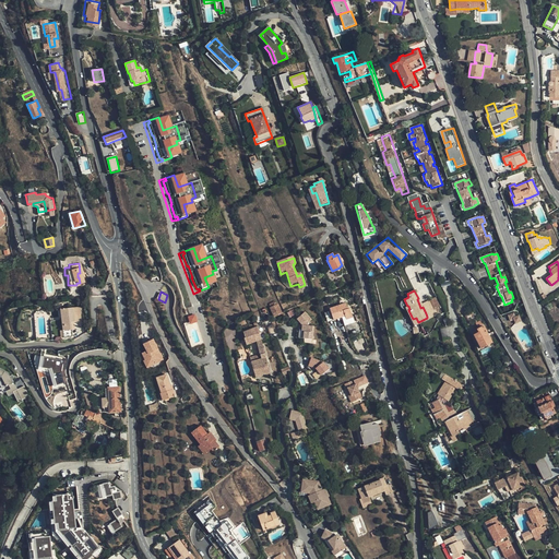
[(429,300),(419,305),(420,308),(423,307),(426,313),(431,311),(433,310),(429,300)]
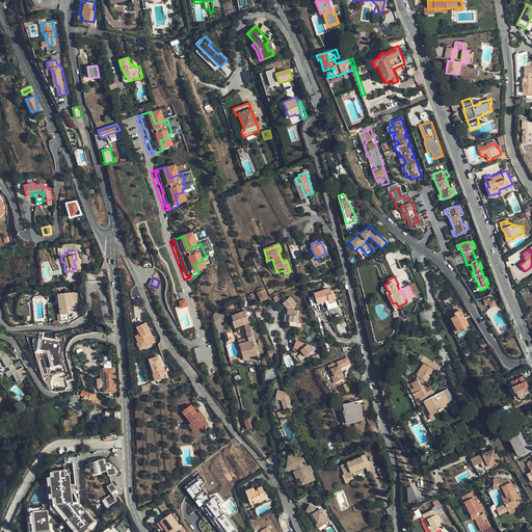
[(264,290),(257,293),(260,302),(268,298),(265,289),(264,290)]
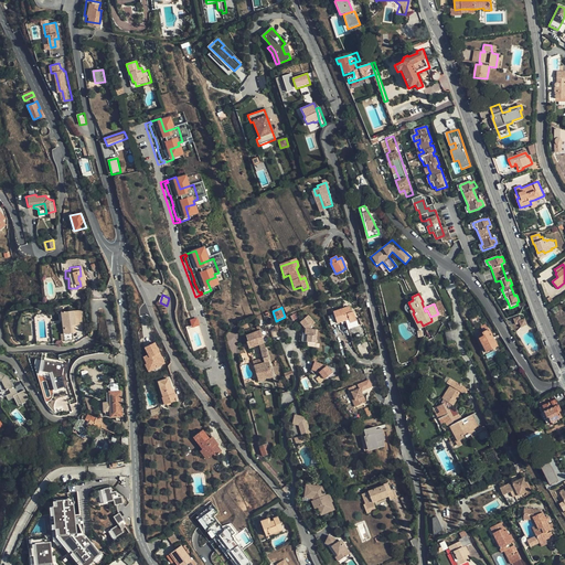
[(337,323),(344,320),(348,319),(350,323),(345,324),(353,343),(363,339),(353,311),(350,312),(348,307),(332,312),(337,323)]
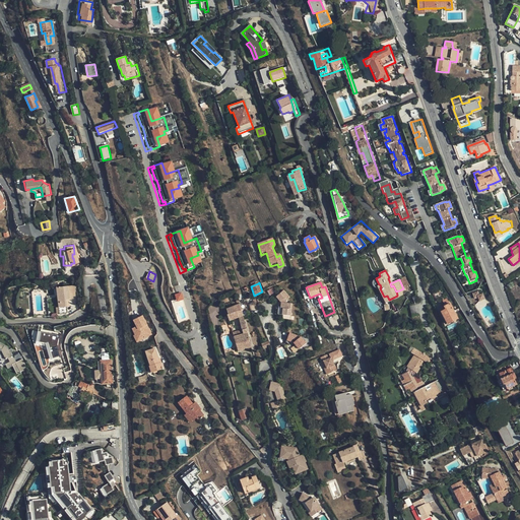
[(385,303),(389,301),(389,300),(387,296),(384,297),(380,288),(381,287),(380,284),(379,284),(377,285),(385,303)]
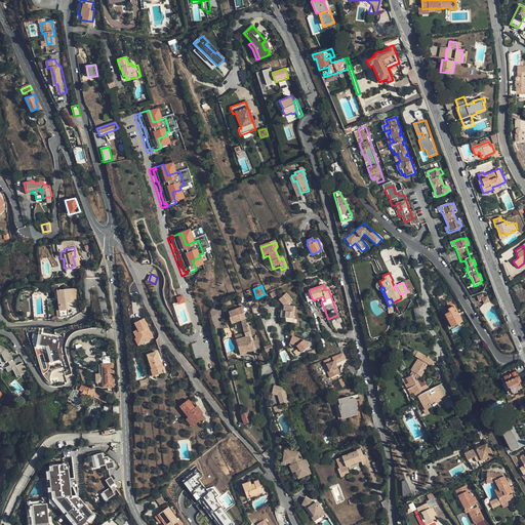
[(73,299),(71,291),(64,293),(63,288),(51,291),(51,292),(49,292),(51,299),(53,299),(55,312),(53,313),(54,319),(66,317),(65,310),(63,303),(66,301),(73,299)]
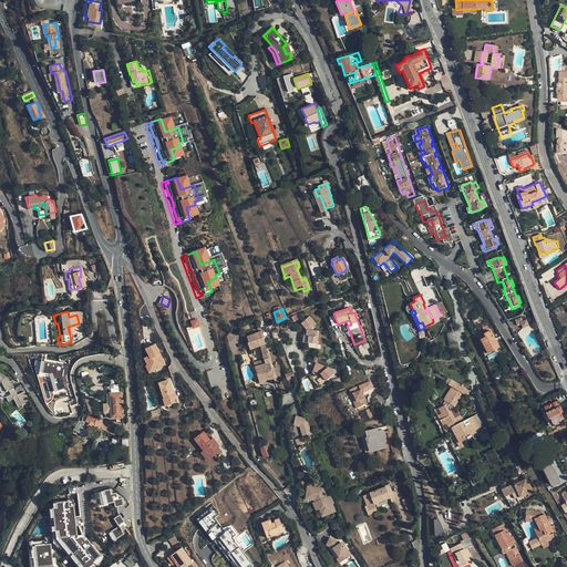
[(318,323),(311,316),(303,322),(309,329),(308,336),(307,336),(306,342),(317,343),(318,332),(315,331),(315,327),(318,323)]
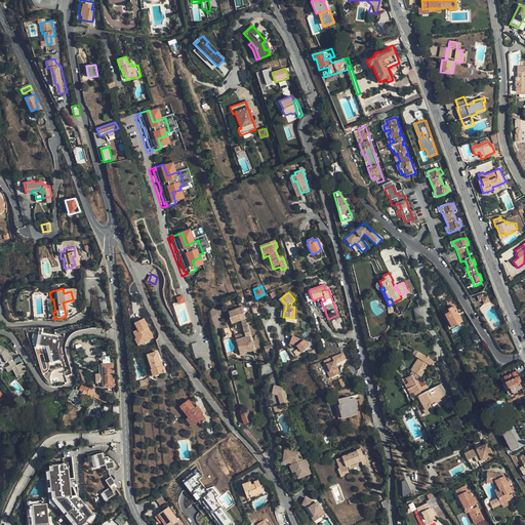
[(393,303),(393,304),(409,296),(408,293),(406,295),(401,297),(401,298),(393,303)]
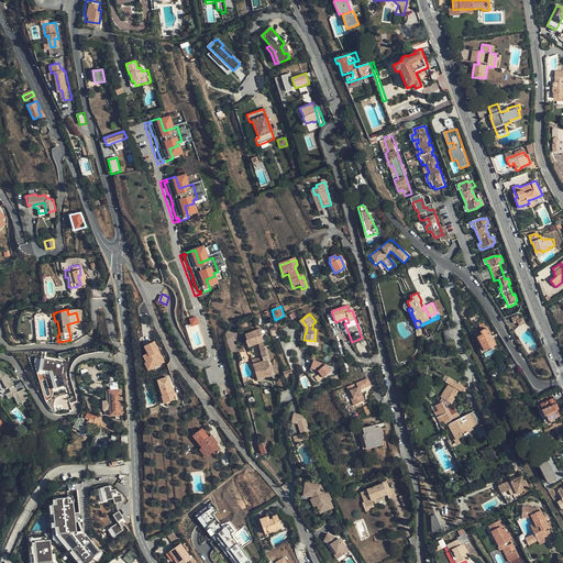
[(526,326),(523,318),(518,320),(517,317),(511,319),(514,324),(518,323),(519,327),(526,326)]
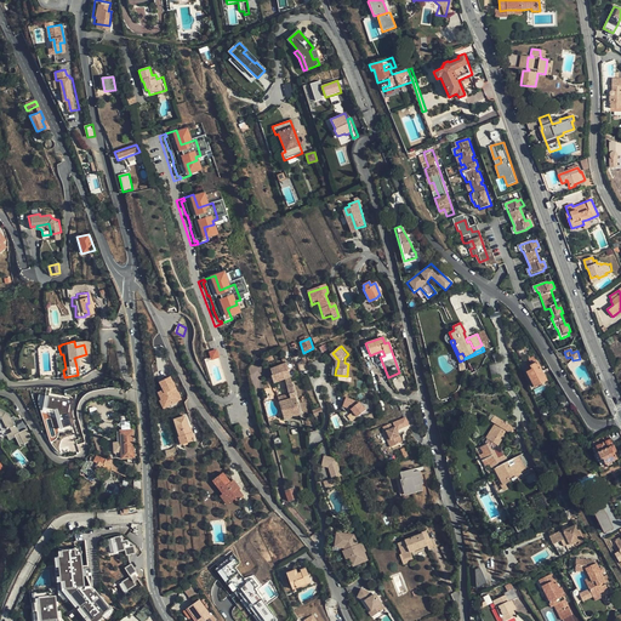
[(212,352),(205,354),(208,362),(215,359),(212,352)]
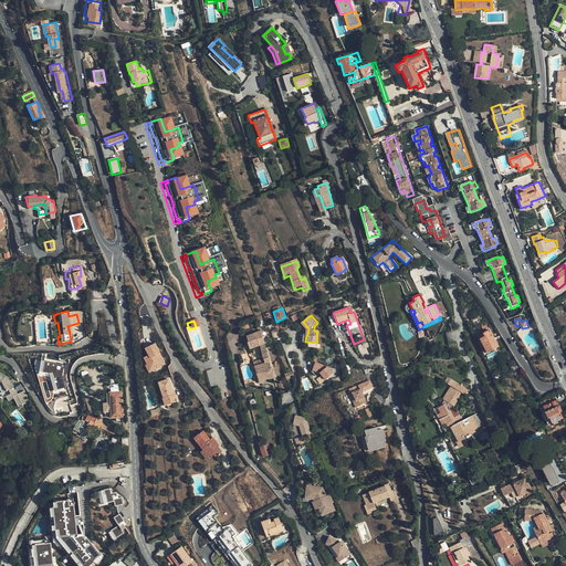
[(500,346),(490,329),(482,333),(484,336),(480,339),(486,353),(500,346)]
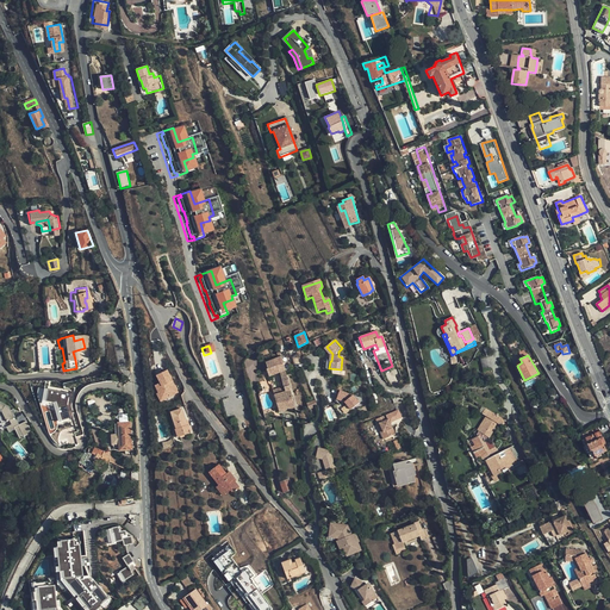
[(294,408),(281,356),(266,362),(268,368),(266,369),(269,377),(279,373),(284,387),(285,391),(281,392),(280,388),(273,390),(280,412),(294,408)]
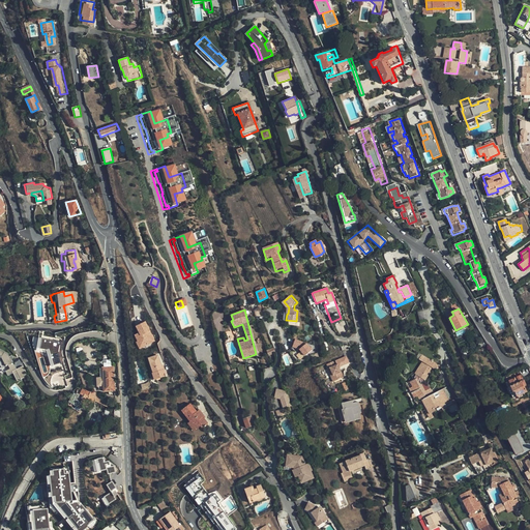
[(156,340),(146,320),(135,325),(138,332),(134,334),(138,341),(136,342),(139,348),(156,340)]
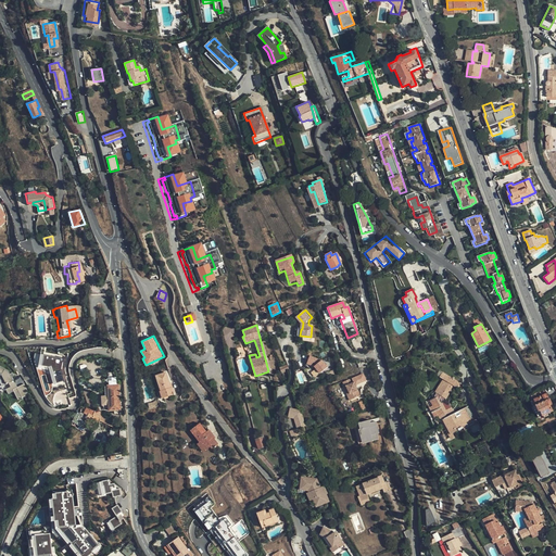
[(62,370),(63,357),(36,353),(35,356),(48,403),(57,405),(62,403),(63,401),(65,401),(66,397),(58,396),(63,394),(62,391),(67,390),(62,370)]
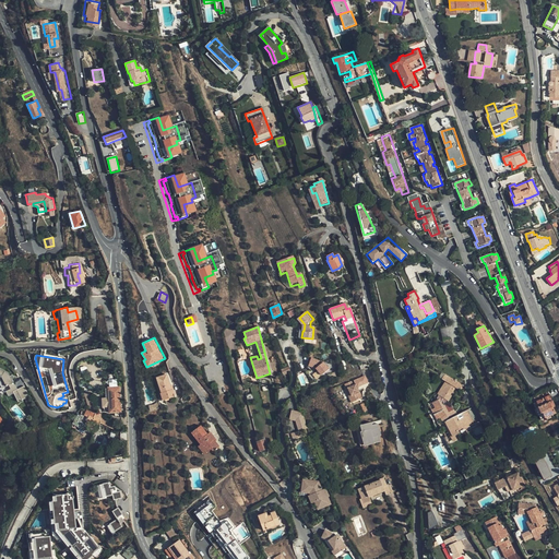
[(313,368),(314,365),(319,367),(316,369),(322,376),(329,369),(323,363),(311,358),(308,366),(313,368)]
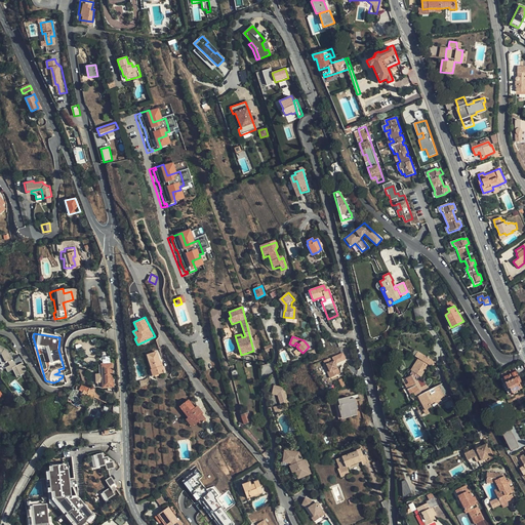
[(9,346),(0,344),(0,361),(2,360),(4,364),(7,369),(11,376),(23,371),(17,362),(9,346)]
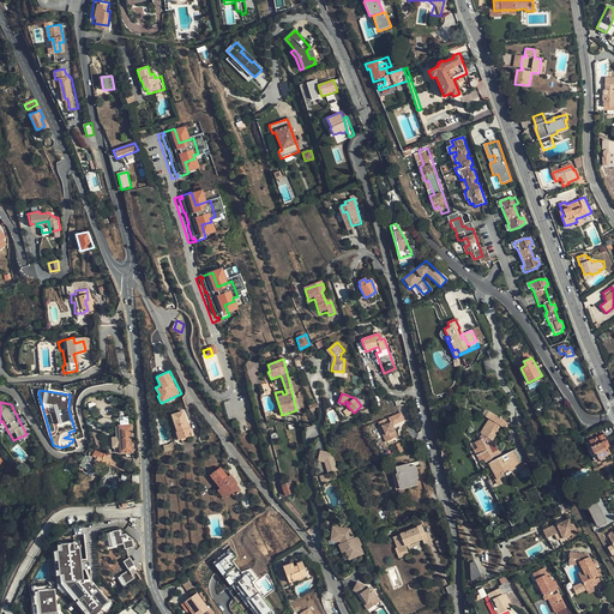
[(318,402),(309,405),(312,413),(320,409),(318,402)]
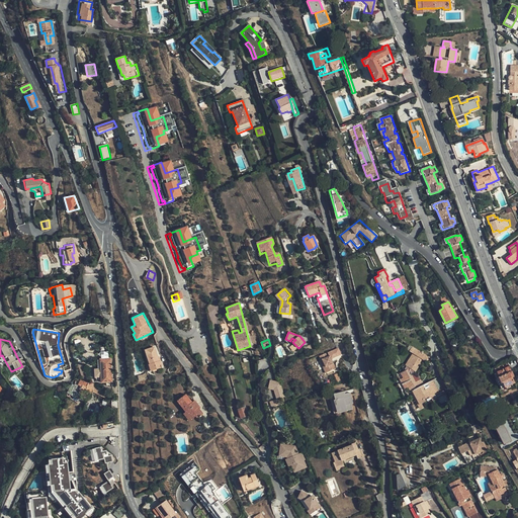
[(158,357),(154,347),(145,351),(150,365),(152,364),(155,371),(163,367),(161,360),(159,361),(158,357)]
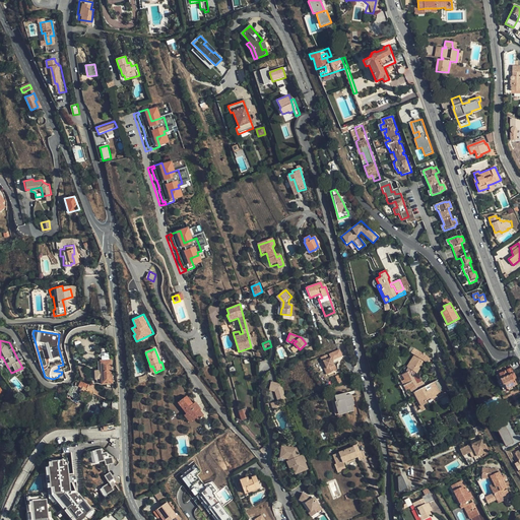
[(434,399),(434,398),(432,399),(428,391),(431,388),(430,385),(424,387),(421,388),(420,385),(423,385),(420,383),(415,385),(412,379),(411,379),(411,377),(411,376),(413,375),(414,375),(415,376),(424,363),(427,365),(430,361),(415,350),(412,355),(415,358),(405,372),(406,373),(402,375),(407,385),(405,386),(408,391),(409,391),(412,389),(421,406),(427,403),(428,404),(431,402),(431,401),(434,399)]
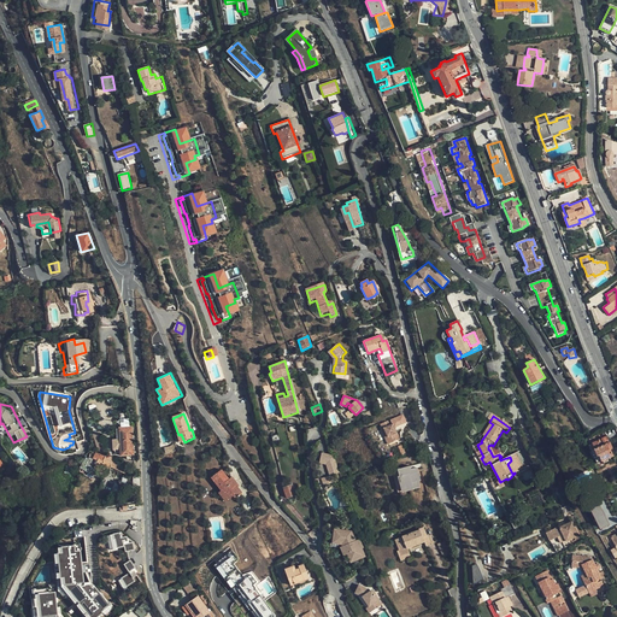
[(380,424),(382,428),(385,427),(389,436),(386,438),(388,444),(400,438),(393,423),(391,423),(389,419),(380,424)]
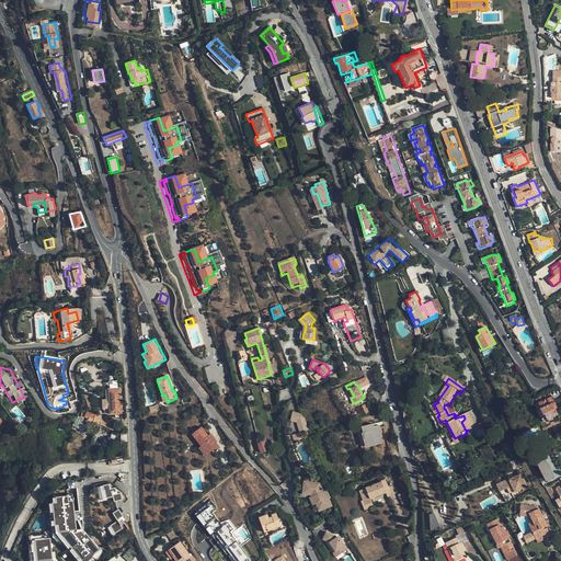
[(121,413),(119,388),(109,388),(107,388),(110,414),(115,413),(121,413)]
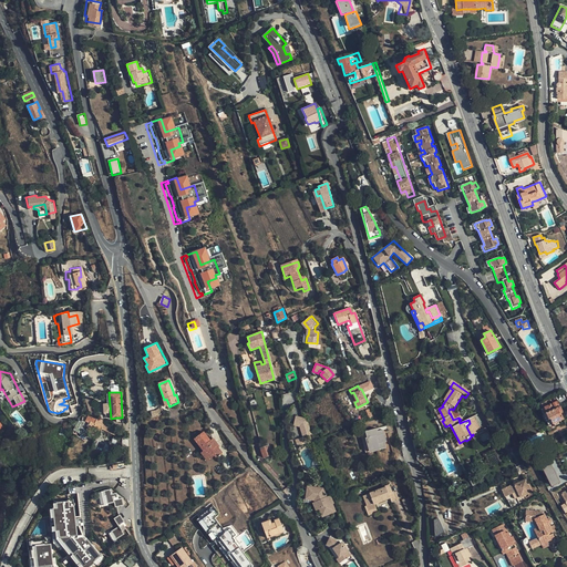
[(90,414),(96,412),(91,395),(84,398),(90,414)]
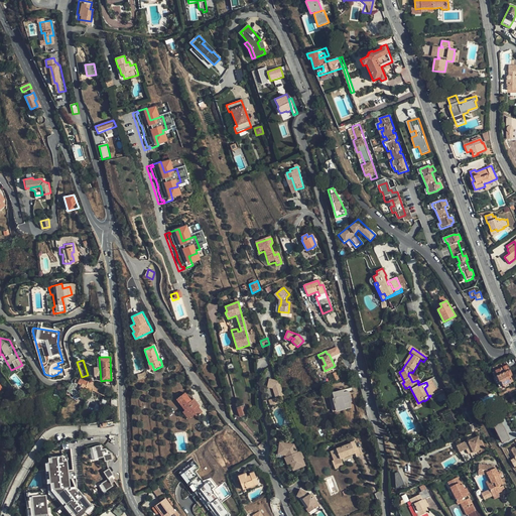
[(515,379),(508,364),(495,370),(495,372),(493,373),(500,388),(513,382),(512,380),(515,379)]
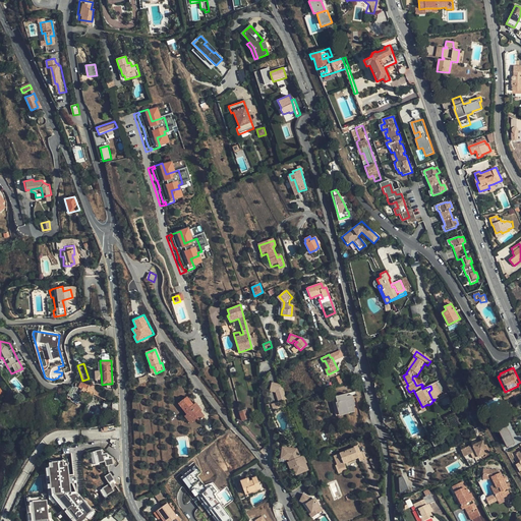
[(408,386),(403,375),(398,379),(401,384),(404,389),(406,387),(408,386)]
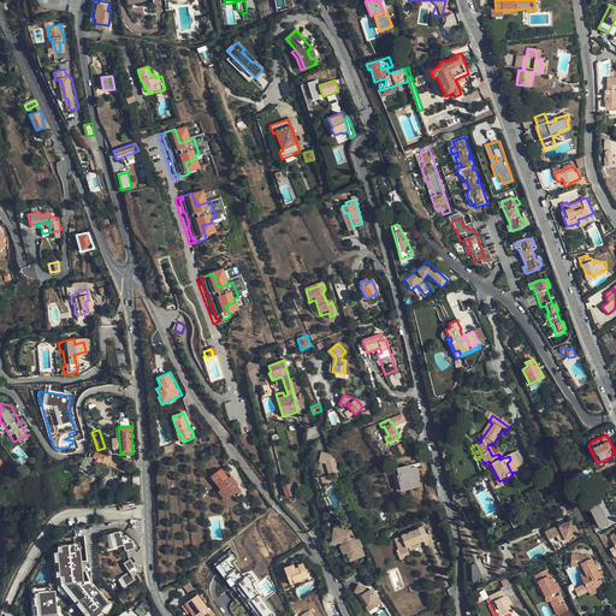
[(493,445),(492,445),(491,444),(490,444),(487,445),(487,446),(487,449),(489,449),(492,456),(498,454),(495,445),(493,445)]
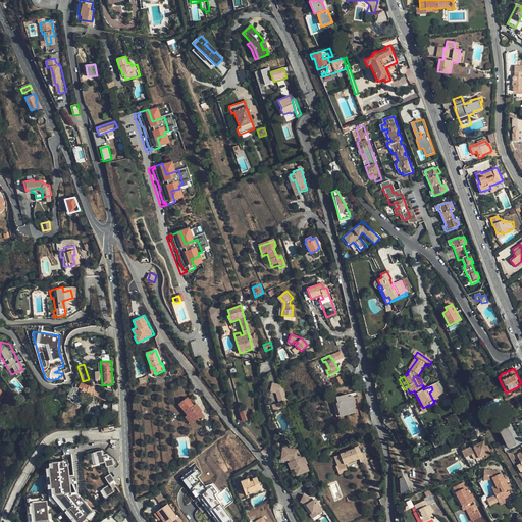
[(93,385),(90,383),(87,389),(107,400),(110,394),(93,385)]
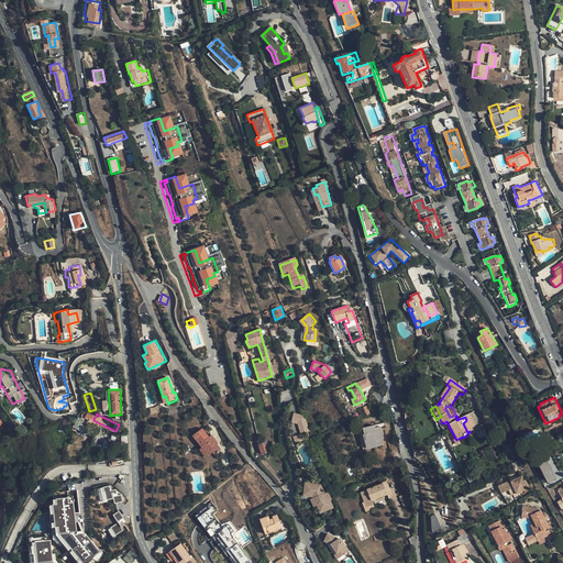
[(302,433),(309,430),(304,416),(295,414),(294,422),(298,423),(301,433),(302,433)]
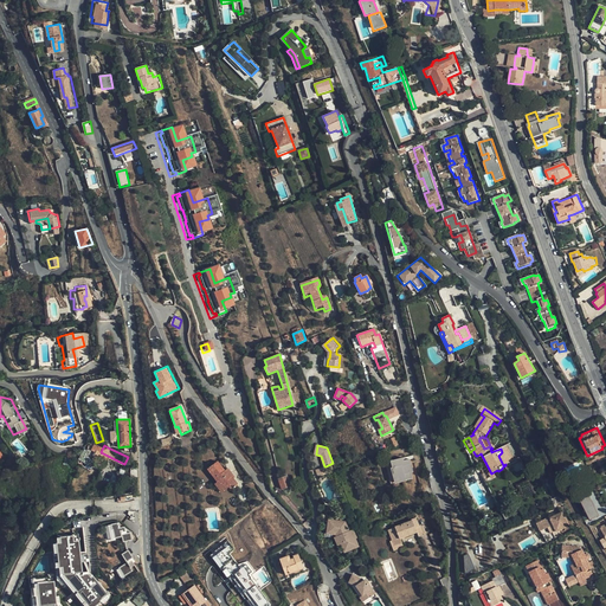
[(463,449),(472,468),(476,465),(472,458),(470,452),(466,446),(463,449)]
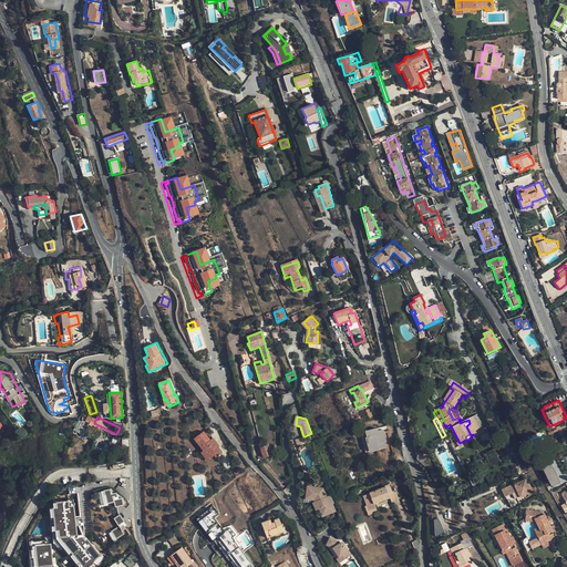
[(473,434),(476,433),(480,431),(472,418),(468,420),(470,423),(466,426),(471,435),(473,434)]
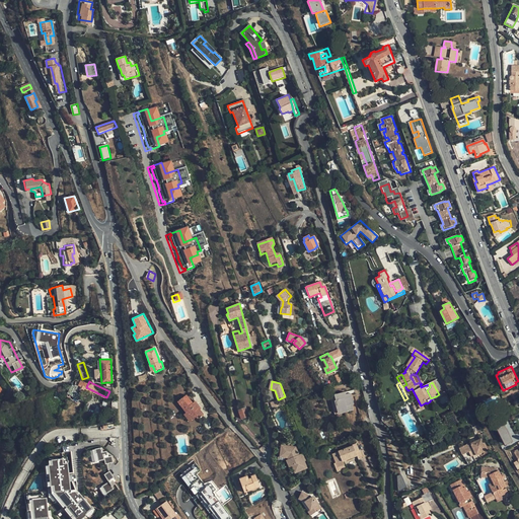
[(424,410),(421,405),(412,388),(409,390),(420,412),(424,410)]
